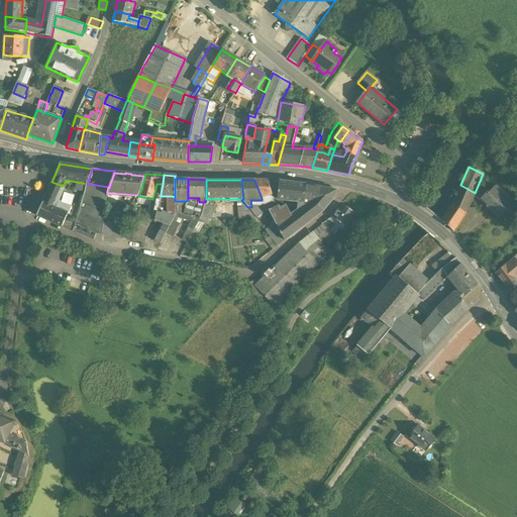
[(267,180),(254,180),(262,198),(272,195),(270,191),(267,180)]
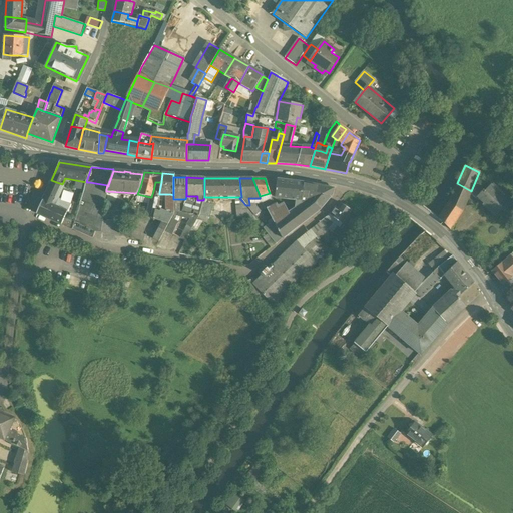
[(304,183),(271,179),(270,187),(268,189),(270,193),(271,196),(275,197),(275,198),(296,200),(302,201),(304,183)]
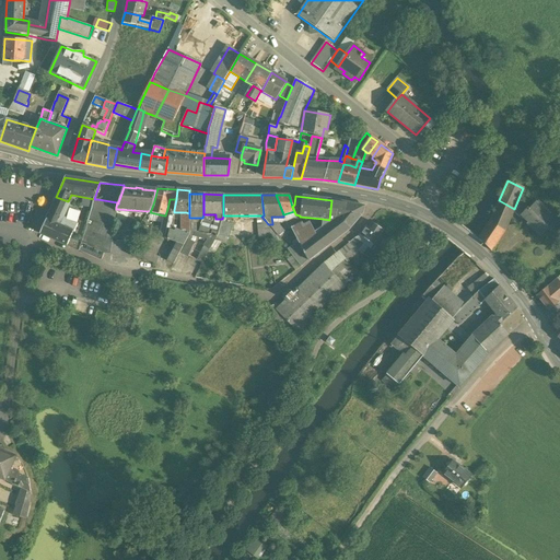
[(68,201),(56,197),(39,234),(79,252),(83,237),(85,231),(85,230),(85,229),(79,225),(63,219),(71,202),(68,201)]
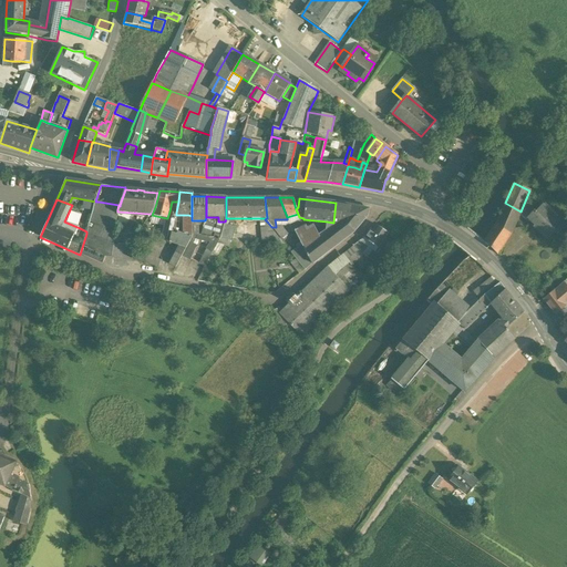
[(119,205),(99,202),(98,209),(117,213),(117,212),(117,210),(117,209),(119,205)]
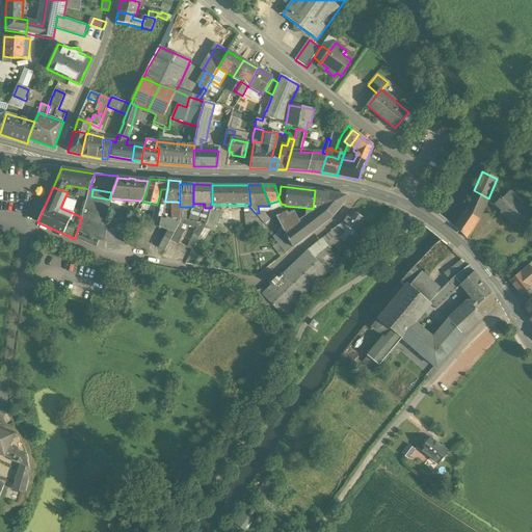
[(345,196),(315,190),(313,209),(307,208),(306,217),(330,218),(343,205),(345,196)]
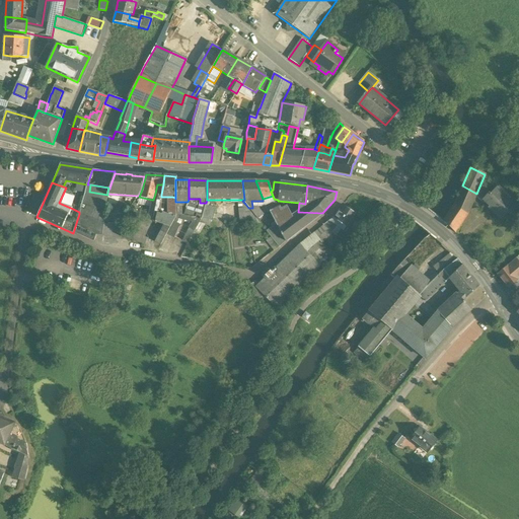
[(476,194),(462,186),(454,205),(444,221),(455,232),(467,214),(476,194)]
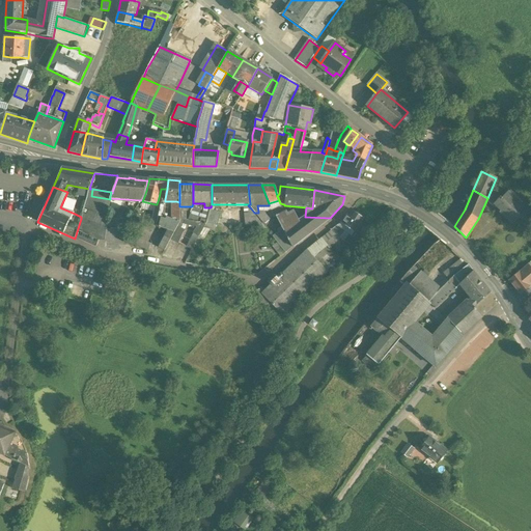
[(495,192),(486,201),(492,206),(494,204),(494,203),(500,197),(495,192)]
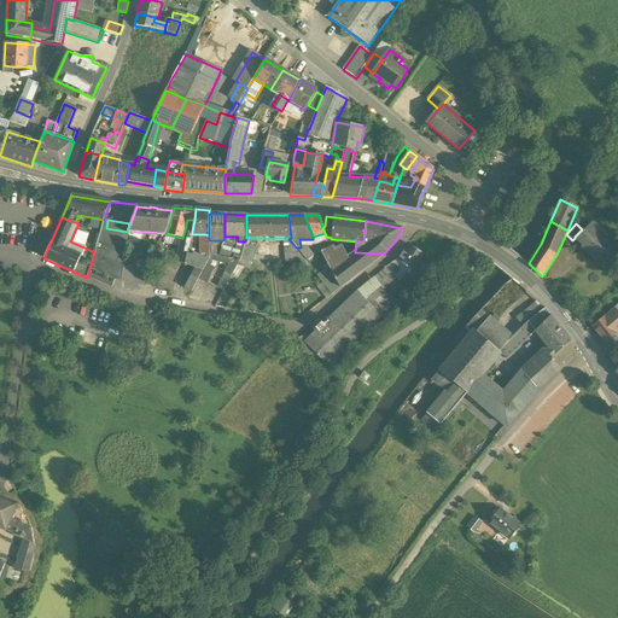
[(608,242),(590,223),(583,231),(582,229),(575,237),(575,238),(589,251),(587,252),(595,261),(605,251),(601,249),(608,242)]
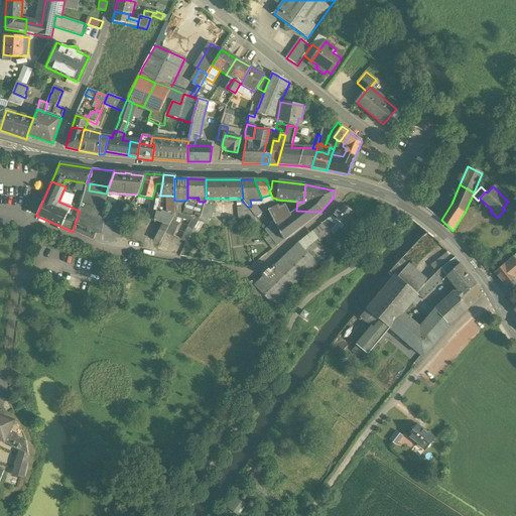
[(78,190),(73,208),(79,211),(82,201),(85,192),(78,190)]
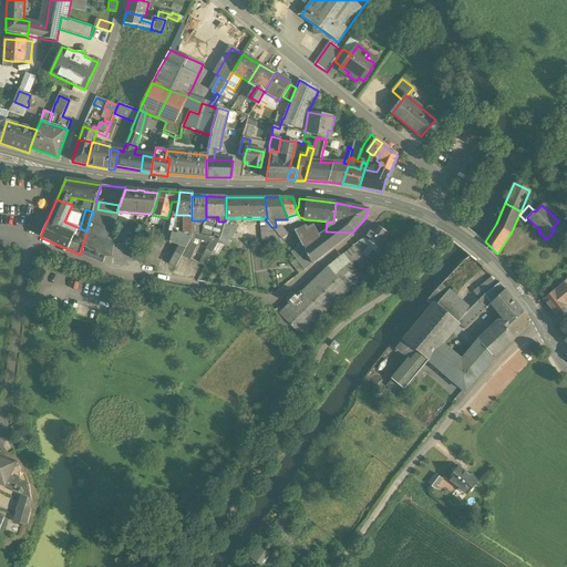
[(169,212),(167,218),(166,218),(162,239),(169,241),(172,233),(173,233),(175,223),(176,215),(176,214),(176,213),(169,212)]
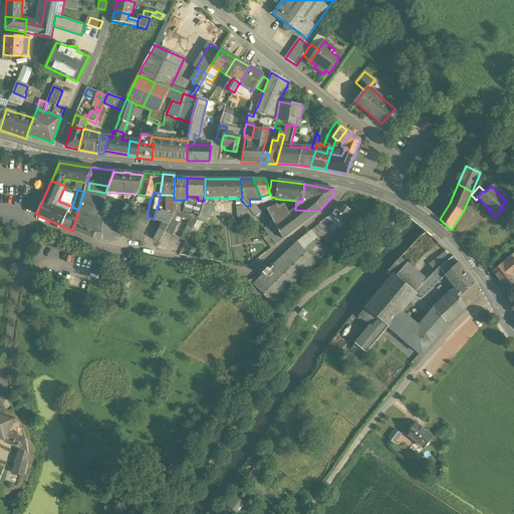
[(174,196),(171,195),(171,197),(169,197),(167,199),(167,212),(164,215),(161,223),(162,223),(168,225),(172,219),(174,215),(174,213),(174,200),(174,196)]
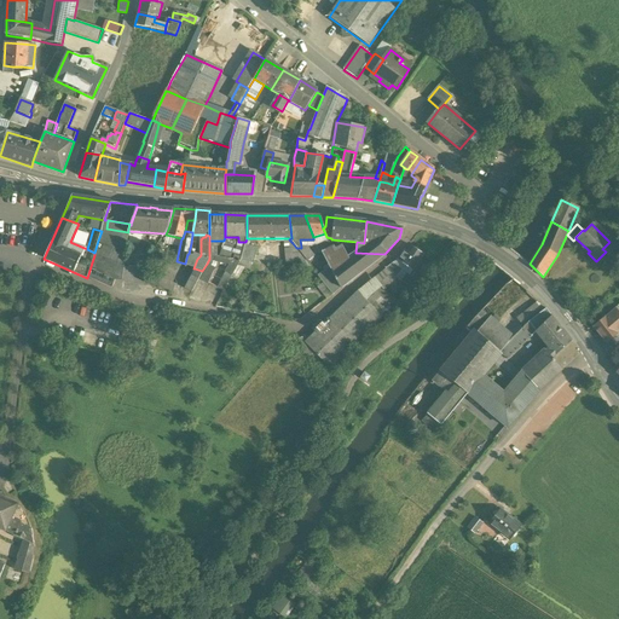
[(238,237),(225,237),(224,241),(219,256),(233,260),(241,261),(242,259),(243,252),(246,244),(246,242),(238,242),(238,237)]
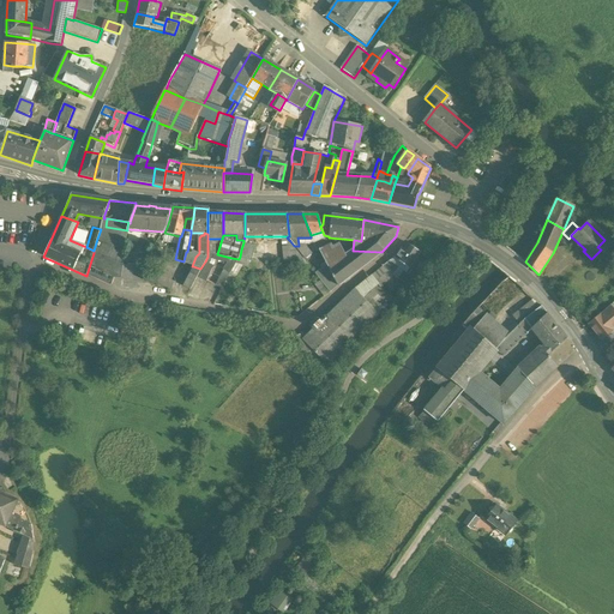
[(113,246),(97,239),(94,251),(94,252),(94,253),(107,259),(112,247),(113,246)]
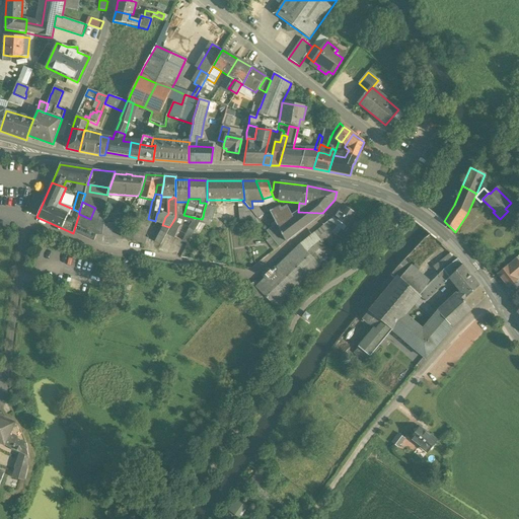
[(215,207),(206,205),(204,211),(203,217),(213,220),(215,207)]
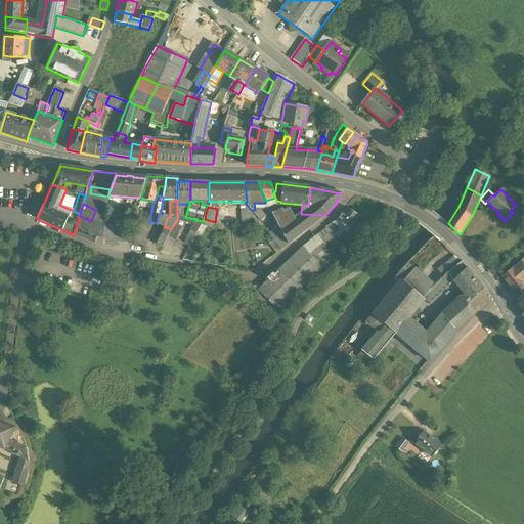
[(100,213),(100,218),(97,227),(98,228),(98,232),(96,237),(103,238),(104,226),(106,213),(96,209),(96,210),(95,211),(100,213)]
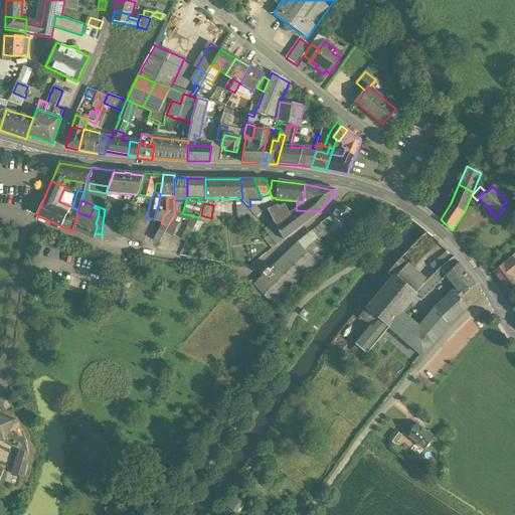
[(254,205),(250,205),(250,206),(246,206),(255,217),(261,213),(254,205)]
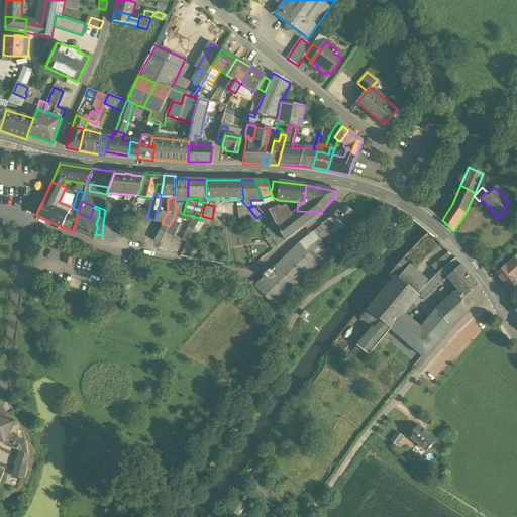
[(346,208),(343,206),(337,215),(335,213),(332,218),(344,226),(353,213),(350,212),(351,209),(348,207),(346,208)]
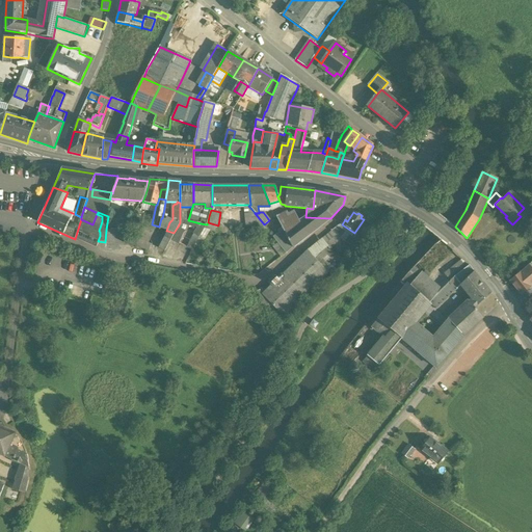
[(264,224),(255,213),(244,214),(245,227),(264,225),(264,224)]
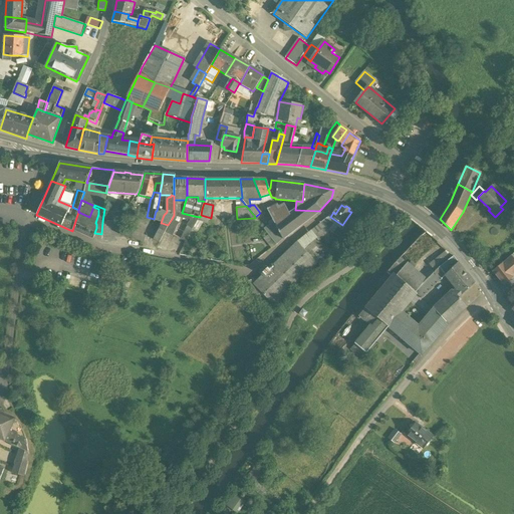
[(275,208),(274,206),(267,210),(274,223),(281,219),(280,217),(278,214),(275,208)]
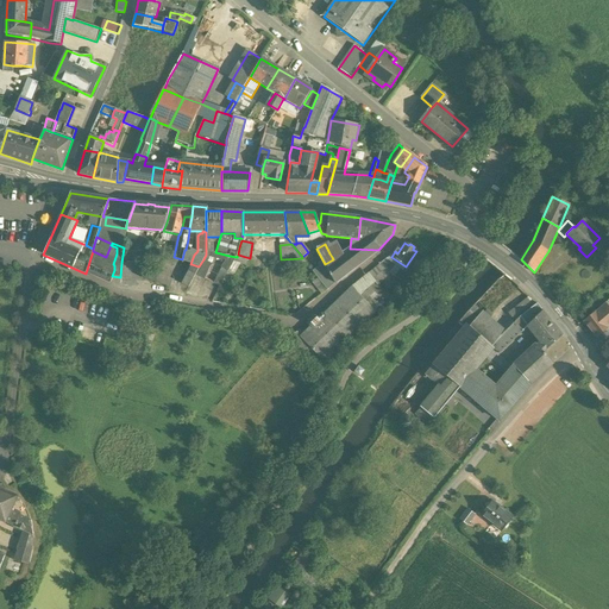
[(106,257),(105,261),(113,264),(117,253),(117,248),(111,245),(106,257)]
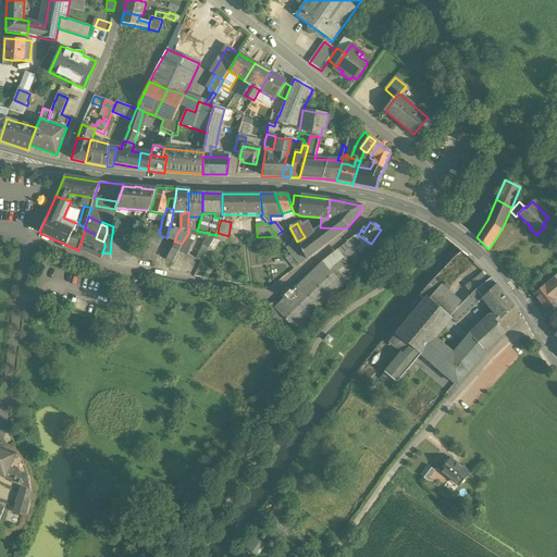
[(346,229),(320,227),(309,235),(305,237),(297,242),(299,247),(306,260),(346,229)]
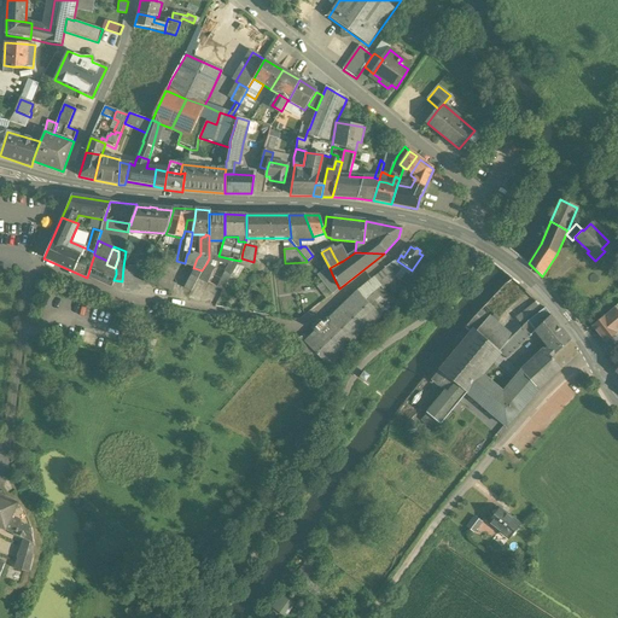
[(92,262),(87,278),(111,289),(114,280),(116,274),(116,269),(115,268),(106,264),(108,261),(94,255),(92,262)]
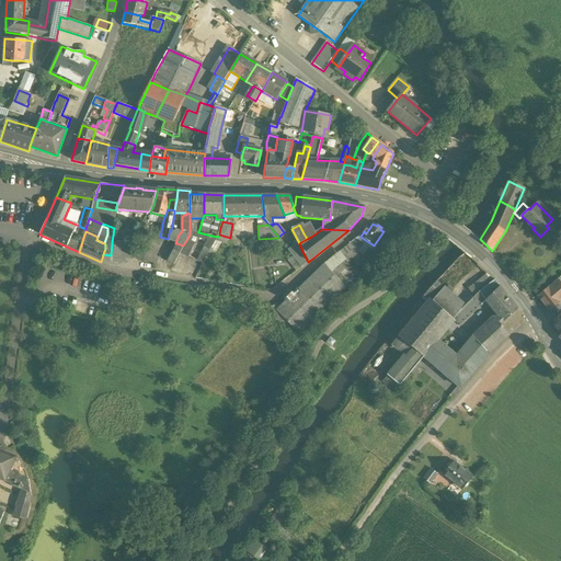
[(218,237),(212,236),(208,240),(204,247),(209,251),(215,241),(218,237)]
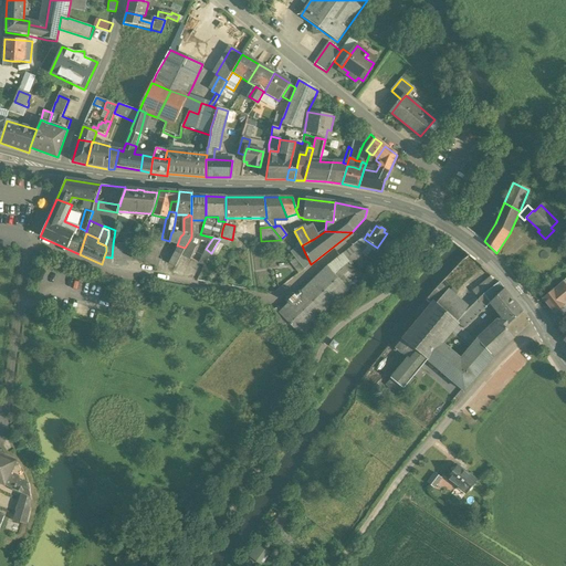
[(377,248),(364,239),(359,241),(367,247),(363,254),(366,258),(371,250),(374,252),(377,248)]
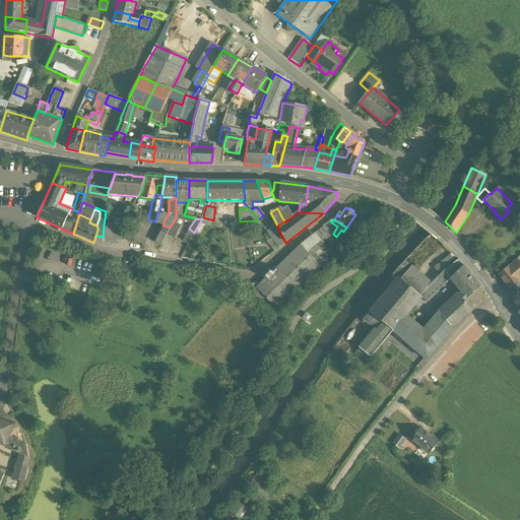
[(177,222),(174,221),(170,228),(171,228),(167,235),(175,239),(181,224),(177,222)]
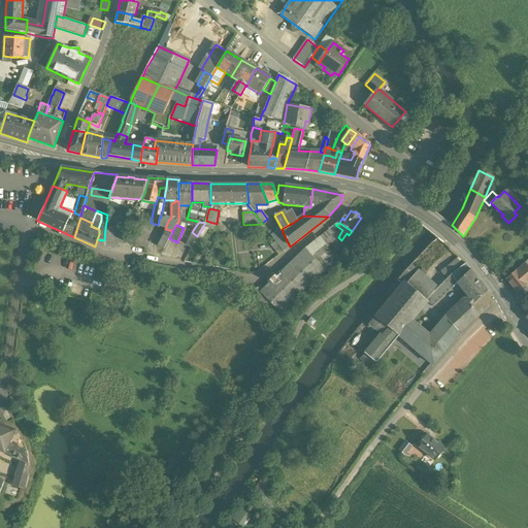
[(342,230),(335,225),(329,230),(338,237),(342,230)]
